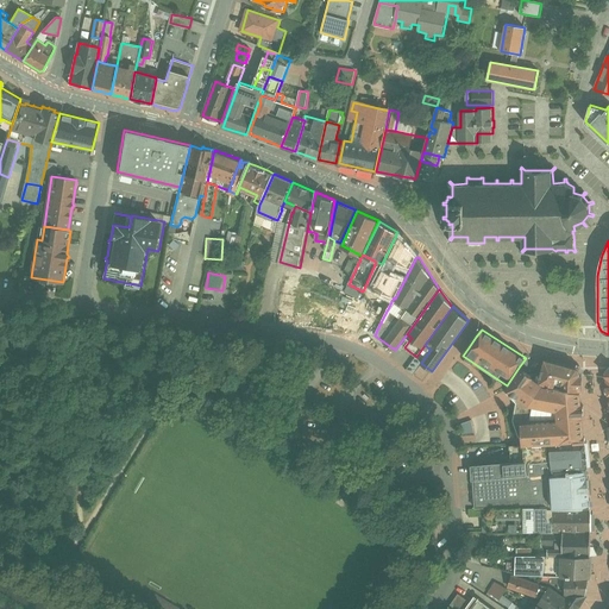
[(416,357),(406,370),(414,376),(422,364),(421,363),(431,350),(425,345),(416,357)]
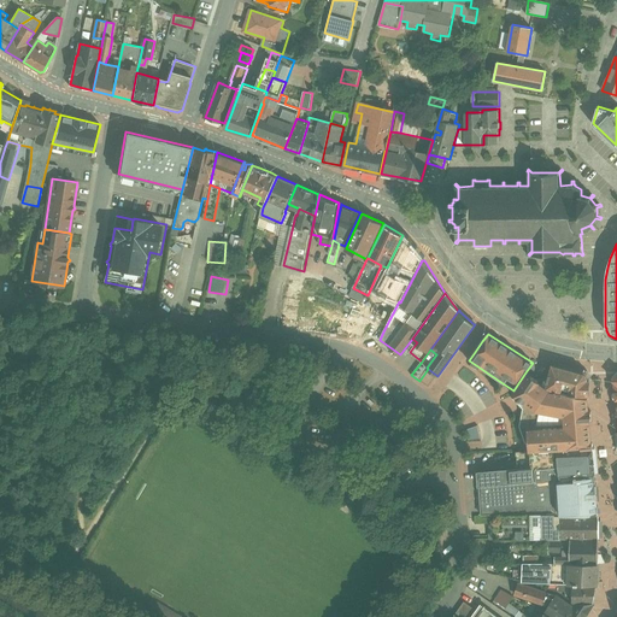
[(30,360),(15,358),(13,368),(29,370),(30,360)]
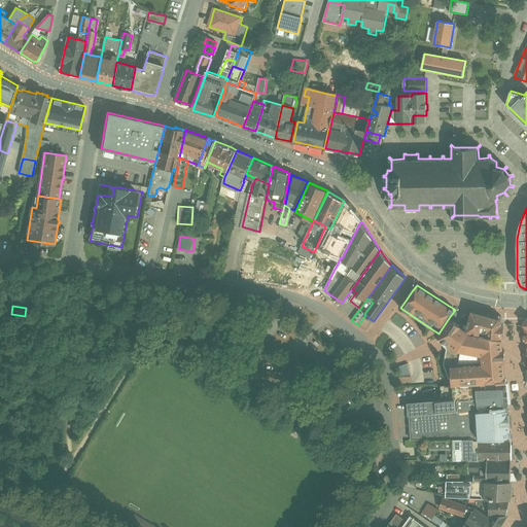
[(501,317),(472,310),(470,319),(469,319),(468,325),(467,330),(471,334),(502,339),(504,321),(503,320),(503,319),(503,318),(502,318),(501,317)]
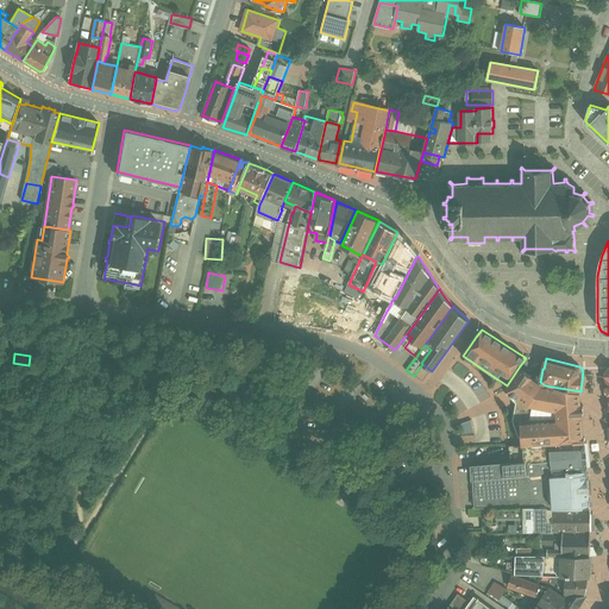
[(581,391),(545,385),(540,382),(533,377),(534,376),(525,369),(523,371),(519,368),(507,385),(506,388),(510,391),(510,393),(518,397),(514,420),(519,437),(523,437),(523,445),(552,444),(552,445),(585,444),(583,418),(585,416),(584,406),(582,406),(581,391)]
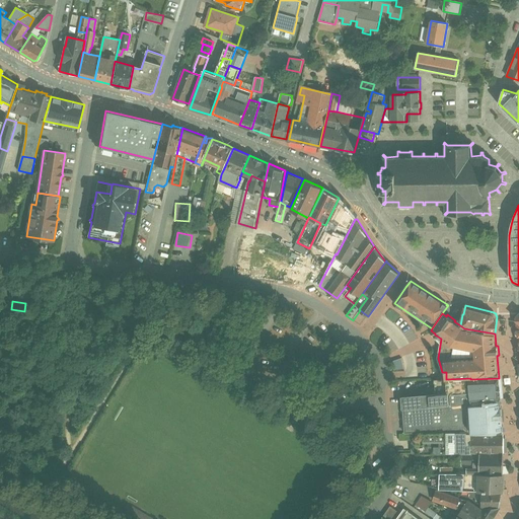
[(45,366),(41,365),(40,371),(36,370),(34,377),(49,379),(50,373),(44,372),(45,366)]
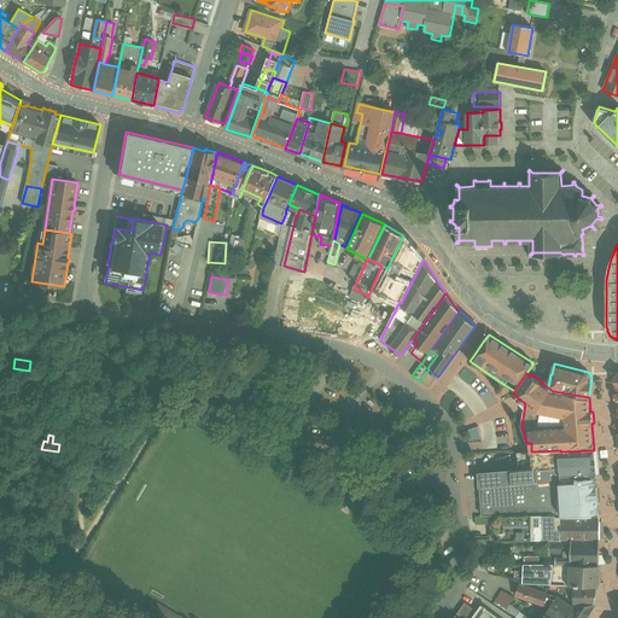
[(520,468),(479,472),(483,516),(496,516),(557,514),(557,517),(600,517),(598,479),(596,479),(596,474),(598,473),(595,450),(594,450),(560,452),(560,450),(531,452),(519,453),(520,468)]
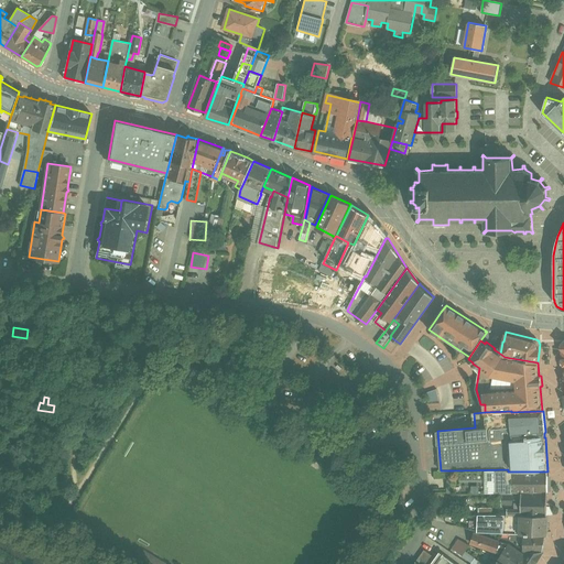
[(508,469),(453,470),(453,494),(549,492),(548,472),(508,472),(508,469)]
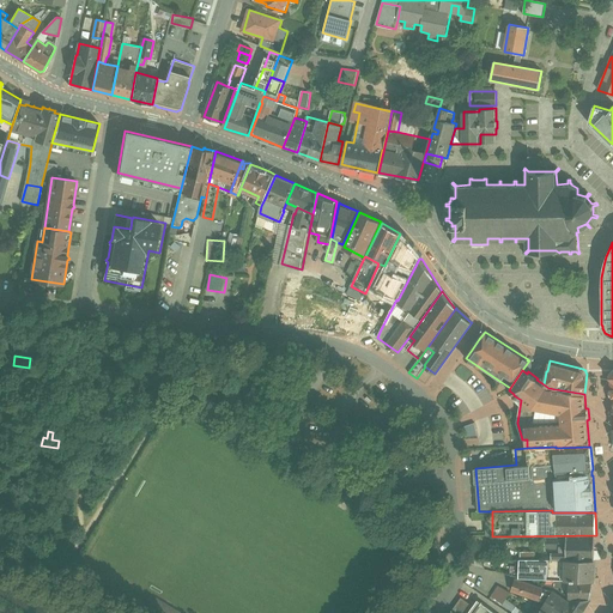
[(596,535),(545,535),(545,545),(541,545),(541,553),(552,553),(552,559),(563,559),(595,559),(596,535)]
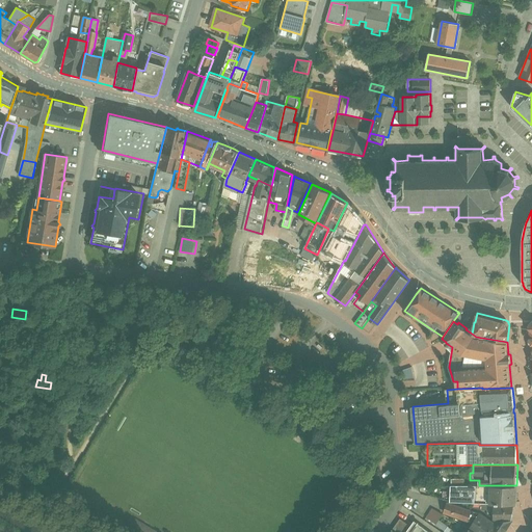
[(516,486),(488,485),(466,485),(452,485),(451,485),(451,502),(482,503),(495,503),(515,504),(516,486)]
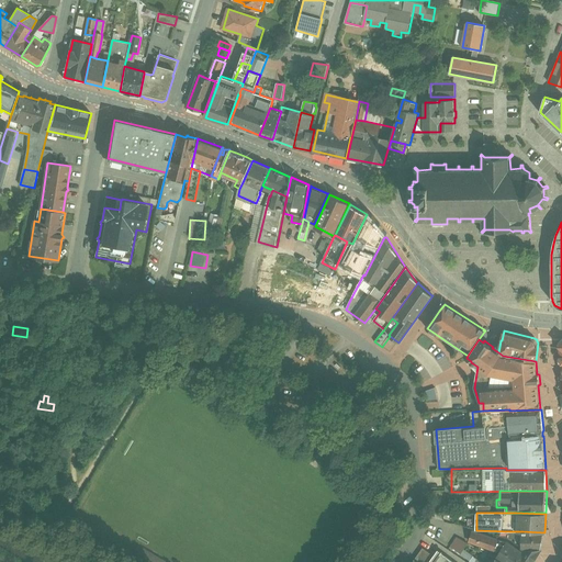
[(507,542),(479,532),(475,532),(473,531),(470,541),(472,541),(476,544),(501,551),(507,542)]
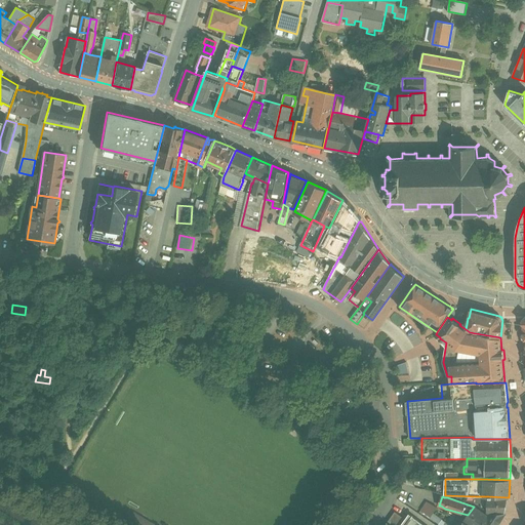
[(509,497),(488,496),(488,513),(503,513),(506,513),(509,497)]
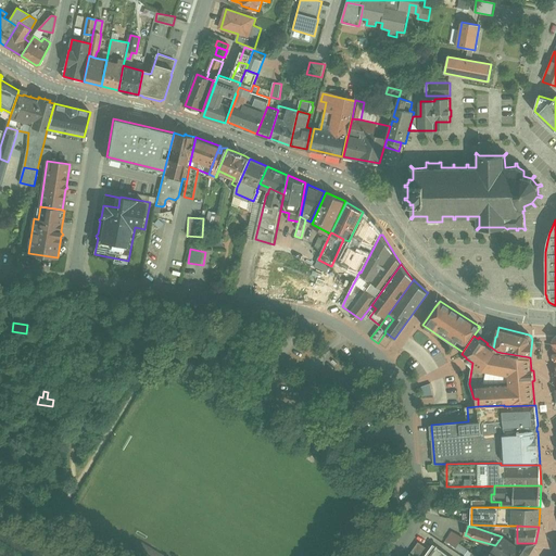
[(516,546),(502,536),(495,545),(491,552),(497,555),(527,555),(529,555),(528,554),(516,546)]
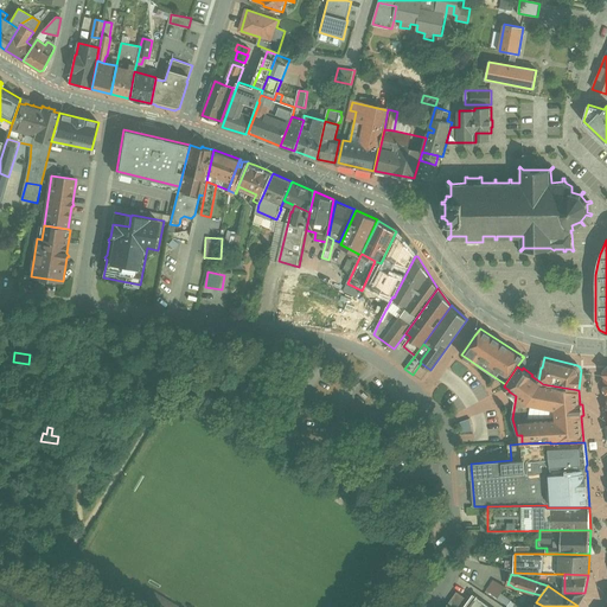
[(464,606),(470,600),(458,592),(449,604),(453,606),(464,606)]
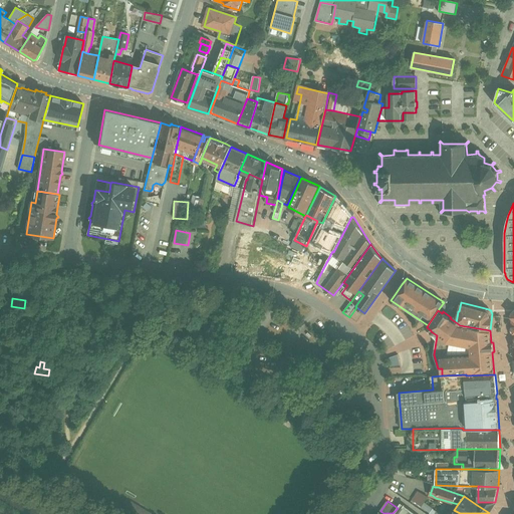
[(436,513),(438,511),(425,502),(422,506),(433,513),(436,513)]
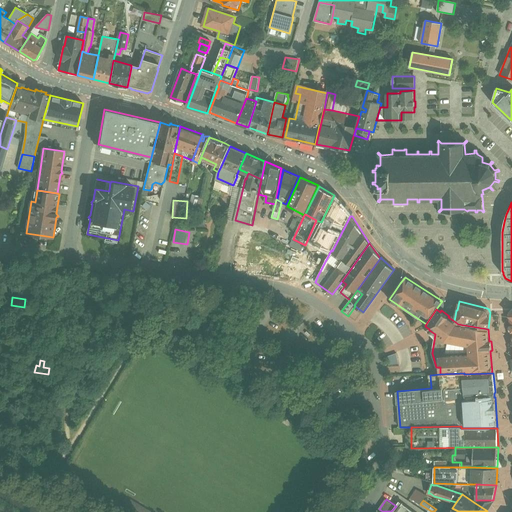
[(491,500),(477,500),(475,503),(486,510),(490,501),(490,502),(491,500)]
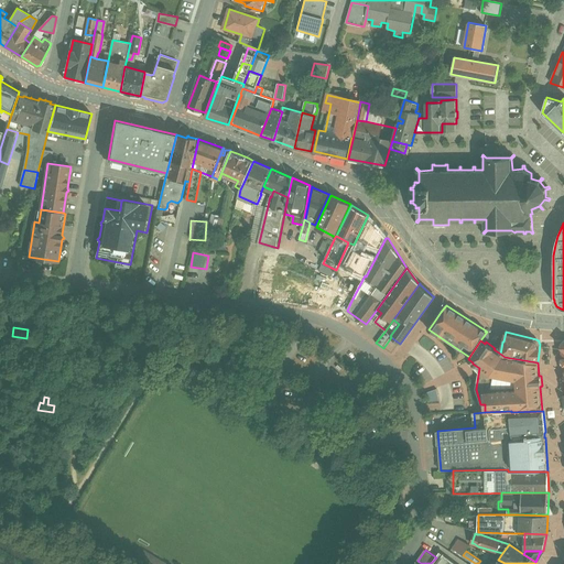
[(456,563),(441,552),(436,557),(431,563),(456,563)]
